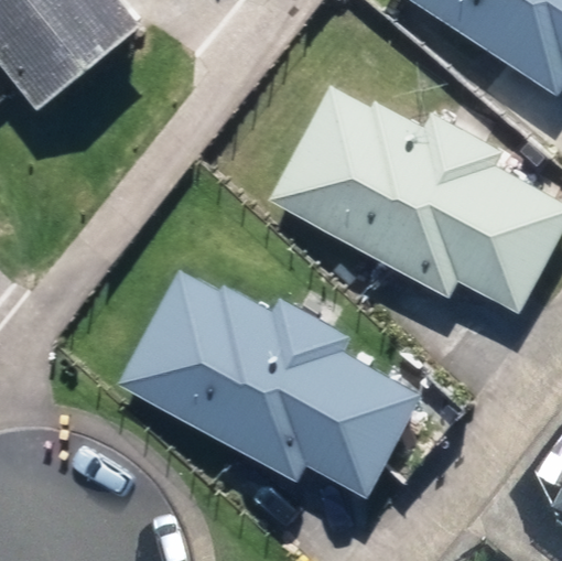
[(0,66),(36,110),(142,23),(123,0),(0,0),(0,66)]
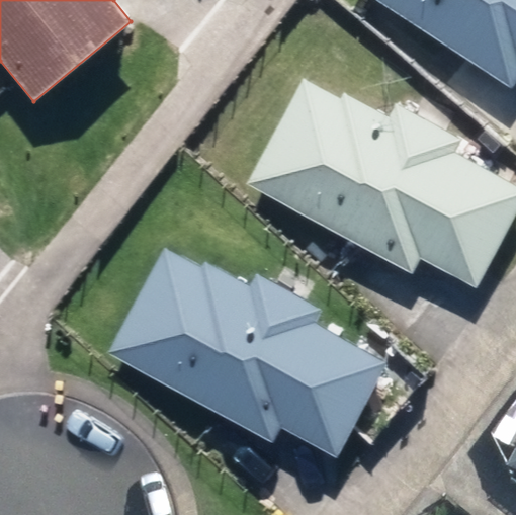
[(515,0),(375,0),(512,90),(515,84),(515,0)]
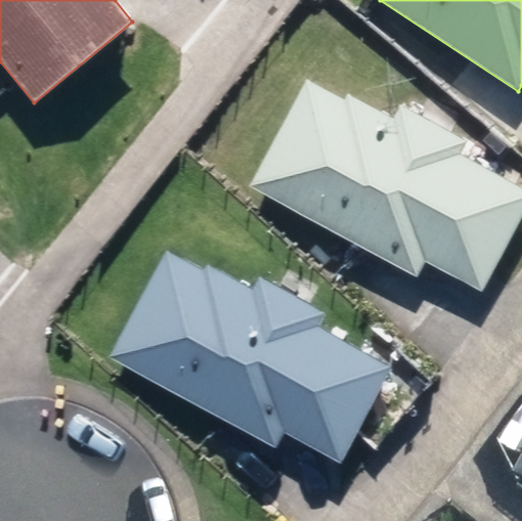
[(307,80),(249,187),(419,278),(427,263),(481,293),(521,217),(521,188),(462,157),(470,141),(400,104),(393,117),(347,92),(343,99),(307,80)]
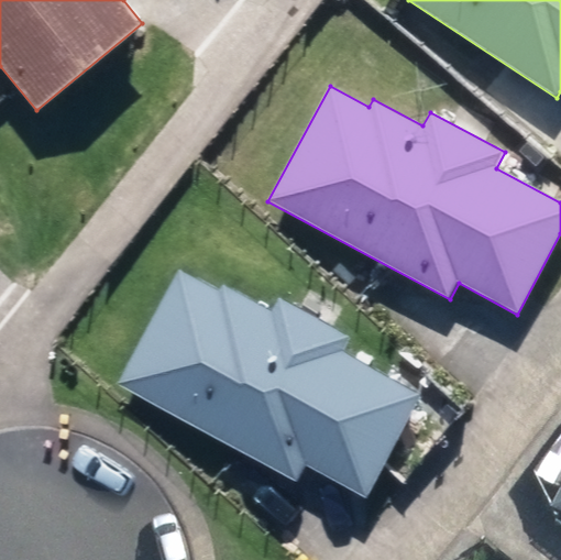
[(179,270),(118,385),(298,482),(307,464),(369,497),(425,393),(347,350),(354,337),(277,296),(271,309),(223,284),(220,291),(179,270)]
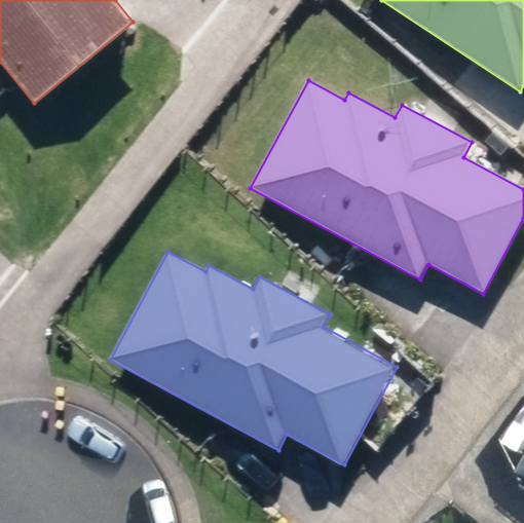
[(523,459),(510,486),(523,493),(523,459)]
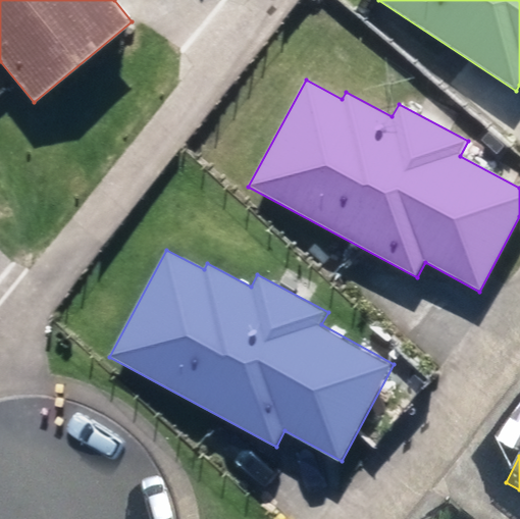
All buildings are outlined.
